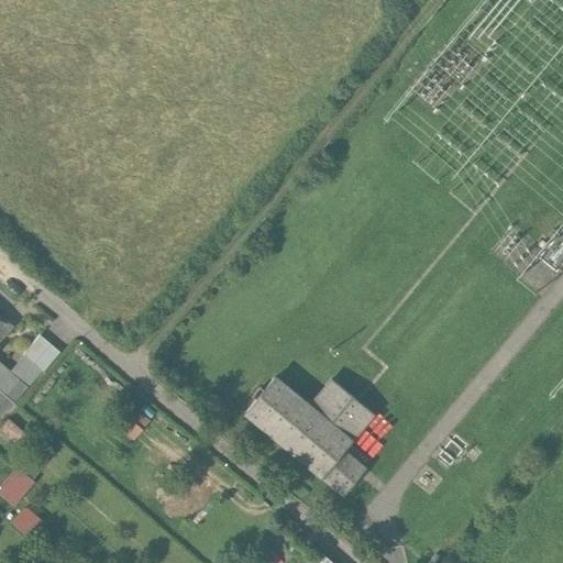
[(0,335),(10,324),(0,315),(0,335)]
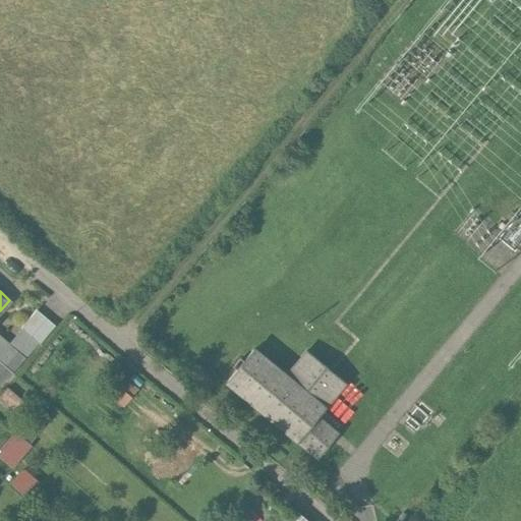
[(36,310),(20,329),(38,343),(53,325),(36,310)]
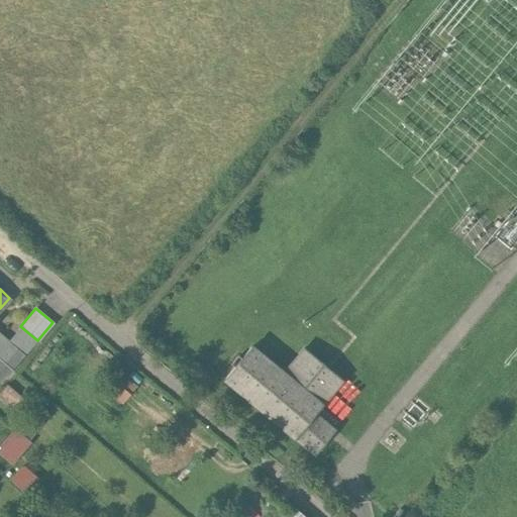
[(8,341),(0,333),(0,384),(0,385),(37,340),(20,326),(8,341)]
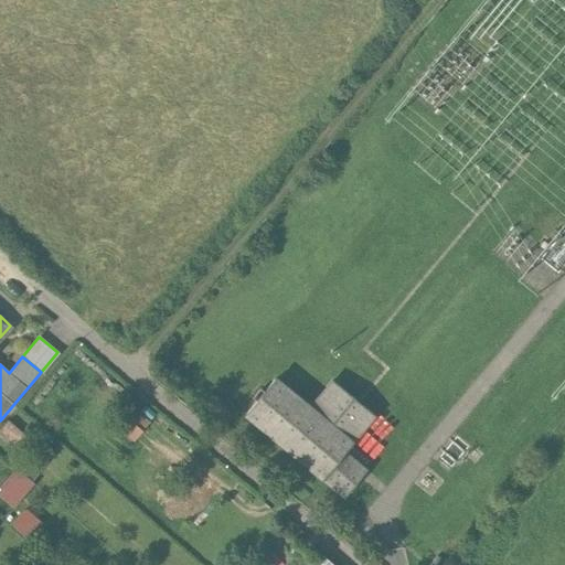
[(275,376),(244,414),(343,497),(365,470),(343,452),(373,416),(331,381),(310,406),(275,376)]
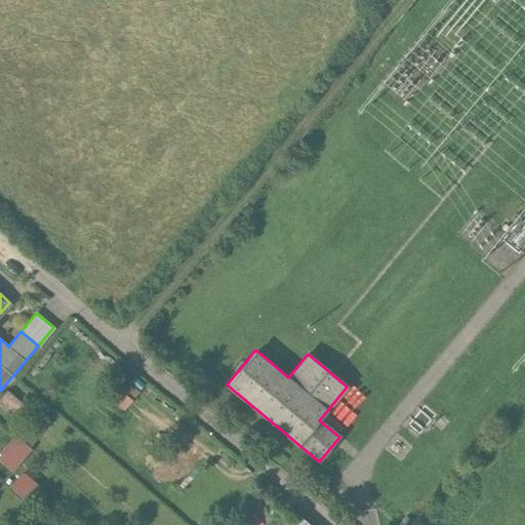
[(108,394),(120,408),(137,392),(125,378),(108,394)]
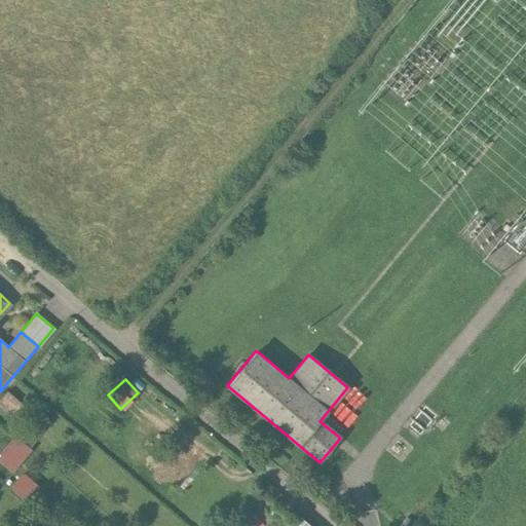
[(0,461),(13,473),(32,451),(16,438),(0,457),(0,461)]
